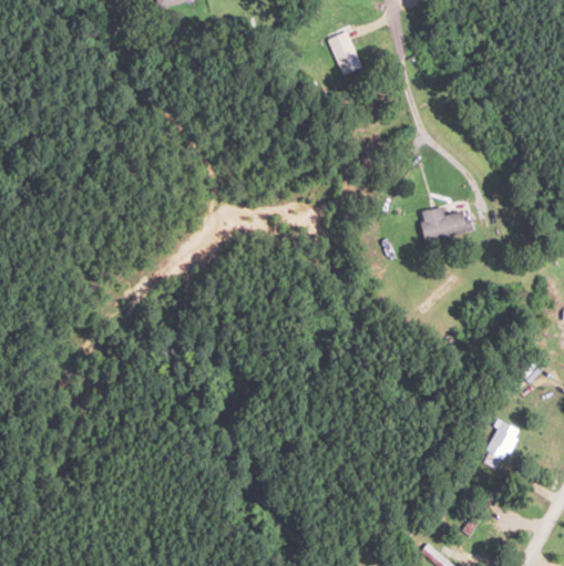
[(193,1),(192,0),(153,0),(156,11),(193,1)]
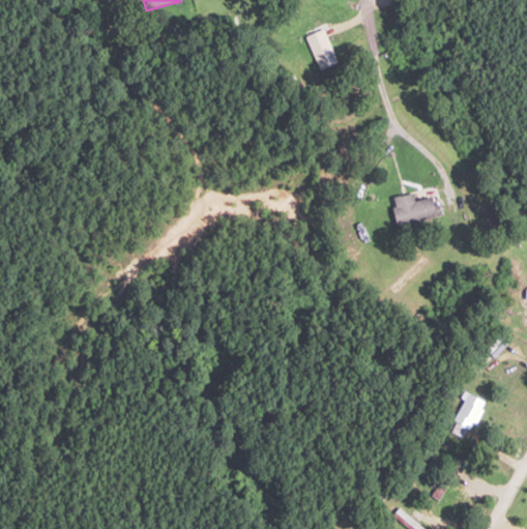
[(305,38),(321,68),(338,60),(323,30),(305,38)]
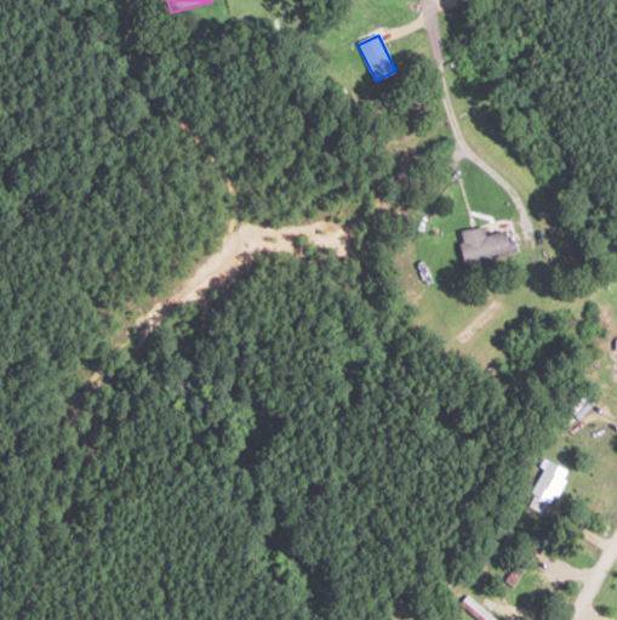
[(513,229),(509,217),(457,232),(461,244),(513,229)]
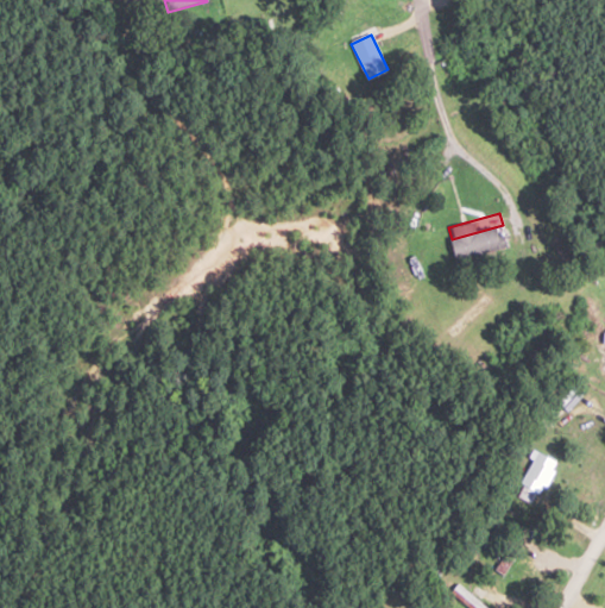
[(517,495),(536,506),(560,463),(540,452),(517,495)]
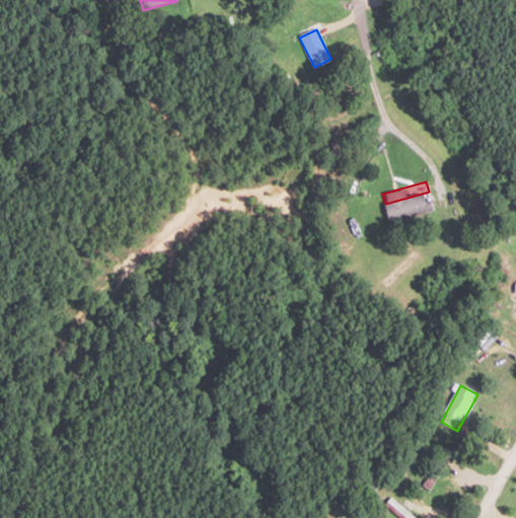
[(431,490),(437,481),(431,475),(425,486),(431,490)]
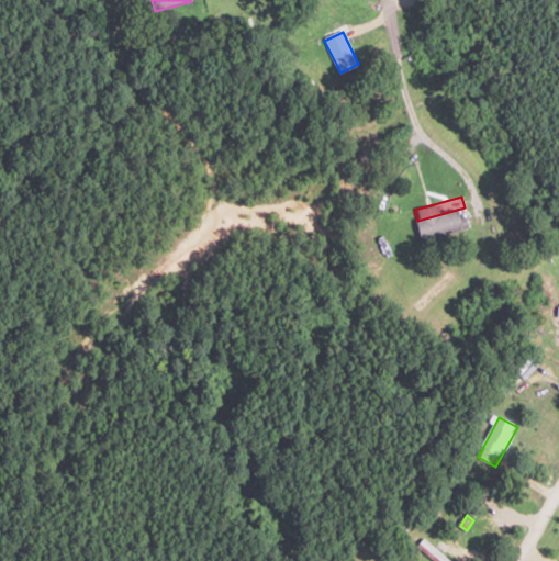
[(450,560),(424,539),(417,547),(434,560),(450,560)]
